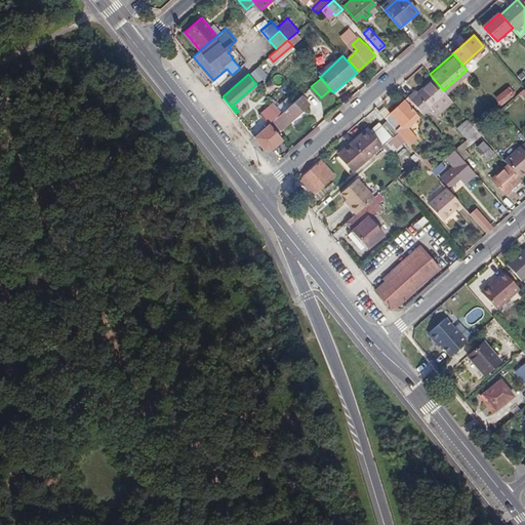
[(415,90),(408,96),(413,103),(421,112),(429,106),(431,108),(435,105),(439,110),(451,99),(443,90),(434,79),(417,92),(415,90)]
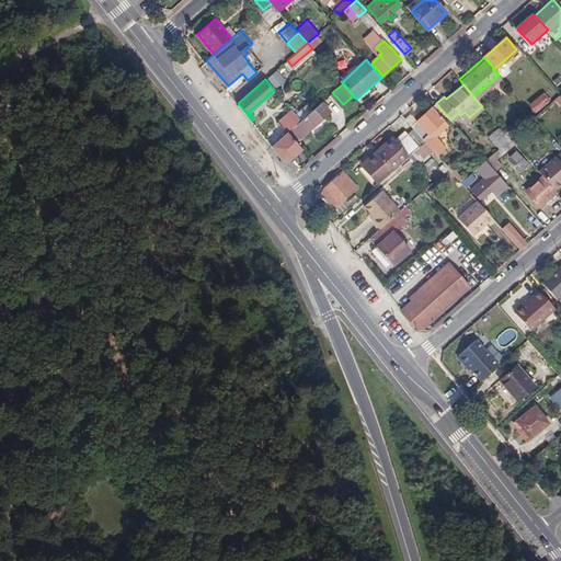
[(302,105),(310,96),(304,90),(296,100),(302,105)]
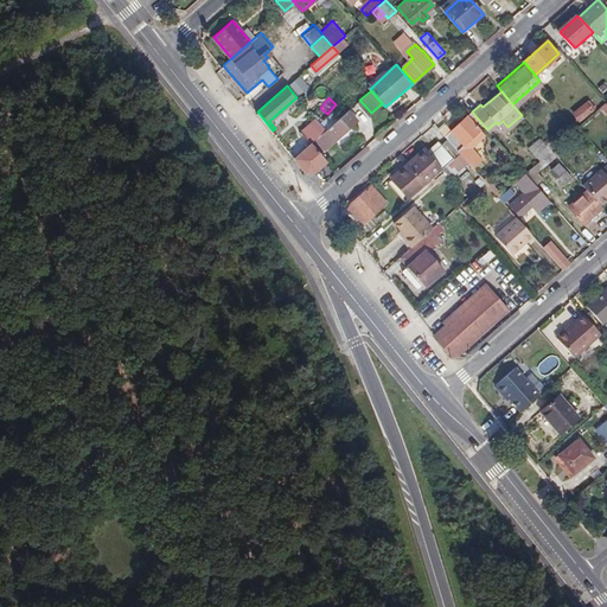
[(581,121),(593,109),(587,102),(575,113),(581,121)]
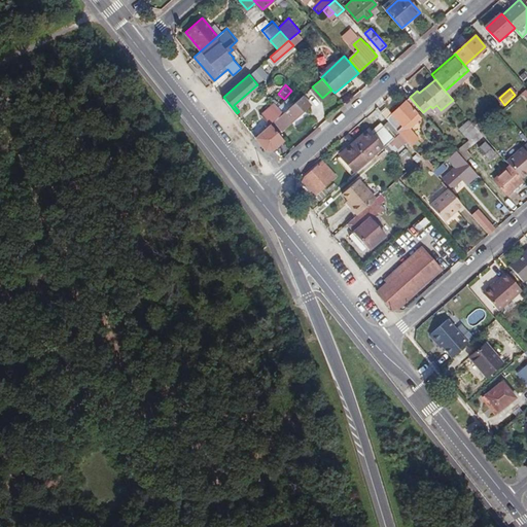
[(311,104),(303,95),(283,111),(270,124),(276,131),(281,128),(282,128),(311,104)]
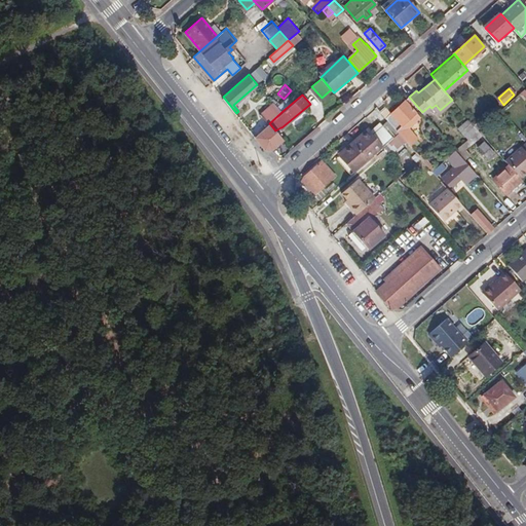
[(414,103),(409,97),(406,100),(411,106),(414,103)]
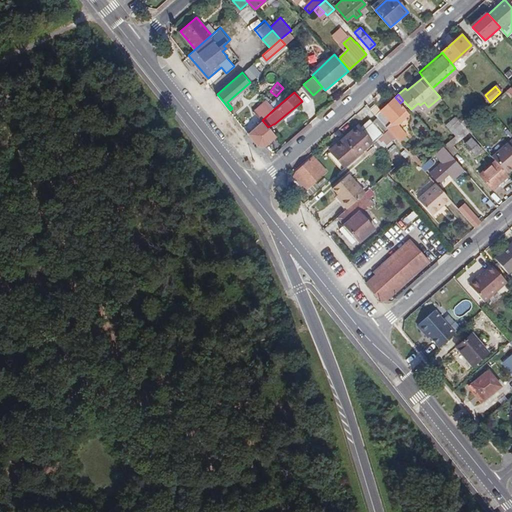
[(377,103),(371,108),(379,117),(389,129),(396,137),(400,142),(407,136),(397,125),(410,114),(400,103),(395,97),(382,109),(377,103)]
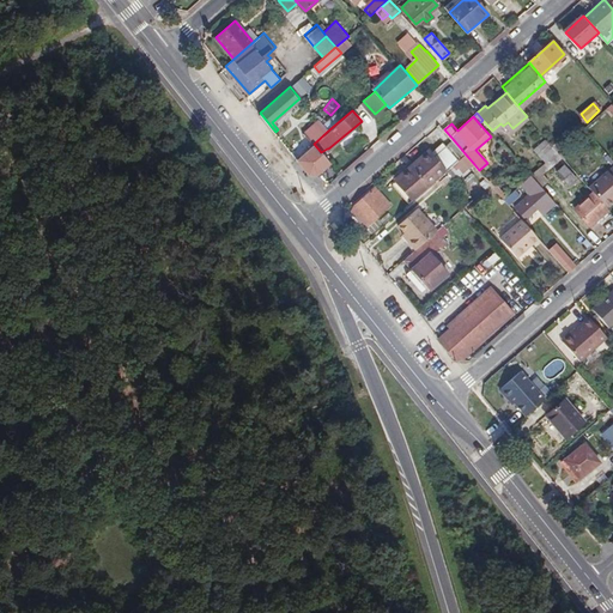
[(302,132),(313,144),(314,144),(329,129),(320,117),(302,132)]
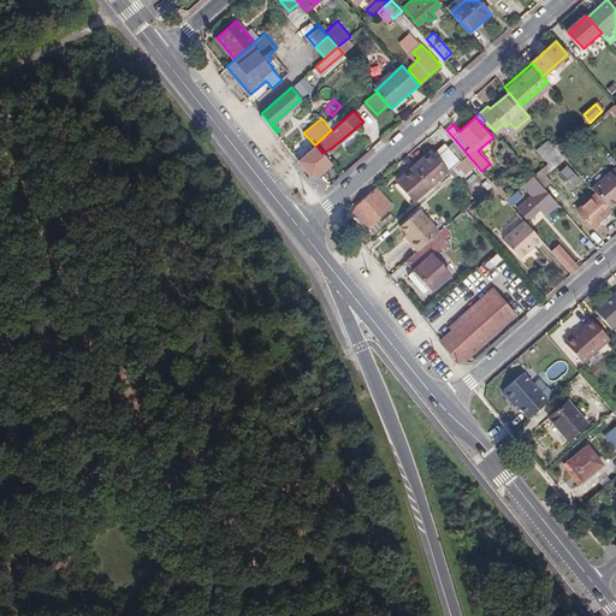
[(554,142),(562,152),(567,146),(568,146),(561,136),(554,142)]
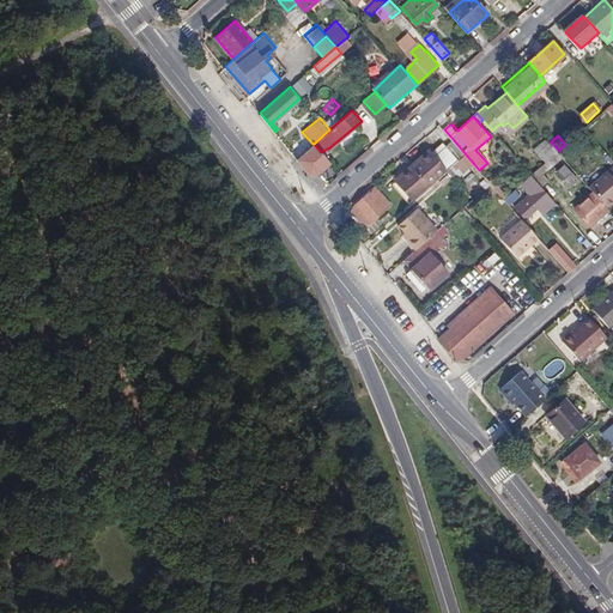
[(540,156),(551,145),(545,139),(534,149),(540,156)]
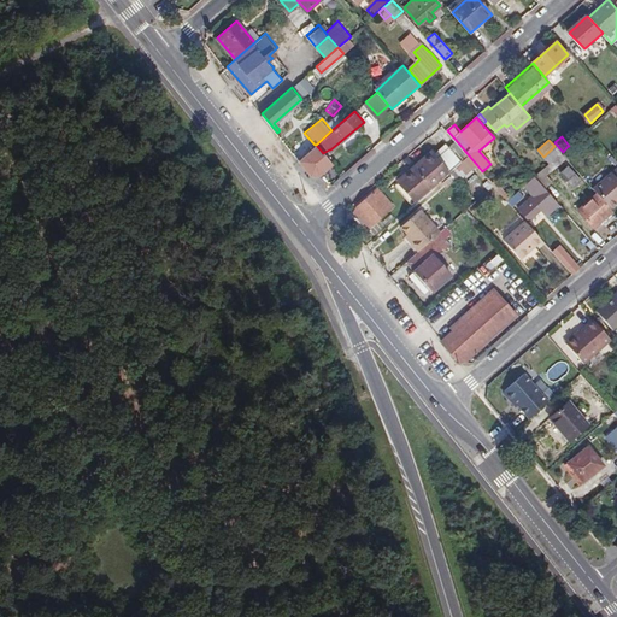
[(451,171),(469,156),(457,141),(450,147),(446,145),(434,156),(450,172),(451,171)]
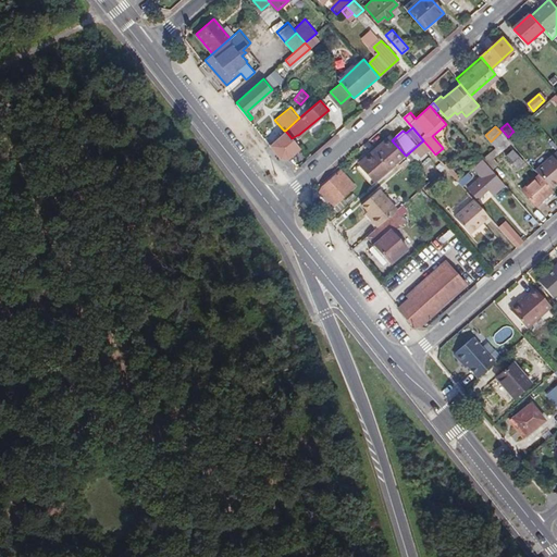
[(465,149),(470,145),(457,130),(452,134),(465,149)]
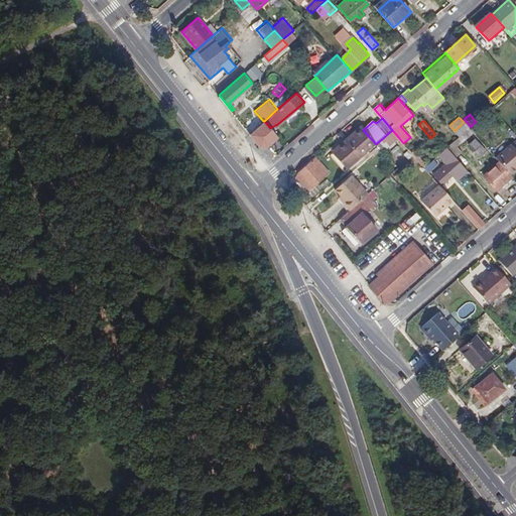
[(263,121),(249,133),(259,144),(266,145),(276,136),(270,128),(264,121),(263,121)]
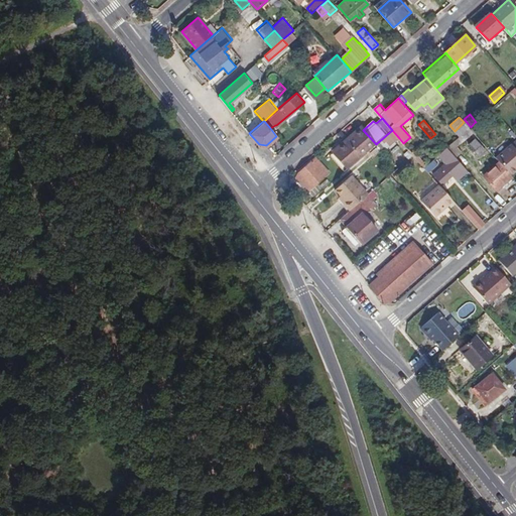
[(464,122),(455,131),(460,136),(469,128),(464,122)]
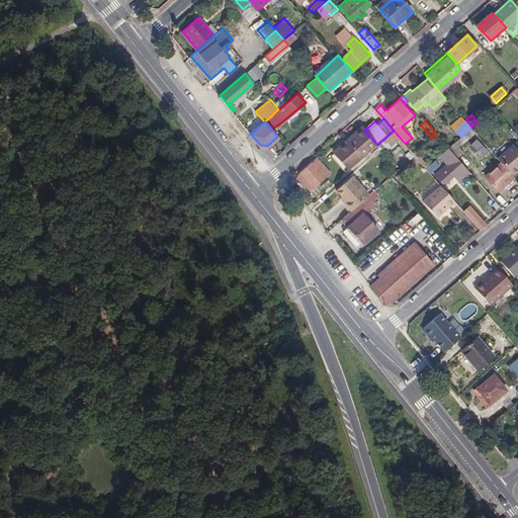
[(477,122),(472,127),(477,132),(481,127),(477,122)]
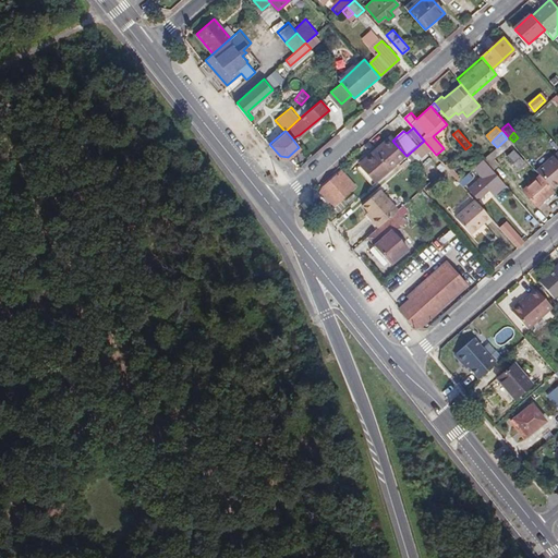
[(513,142),(509,137),(507,138),(497,147),(484,159),(495,170),(501,165),(496,158),(513,143),(513,142)]
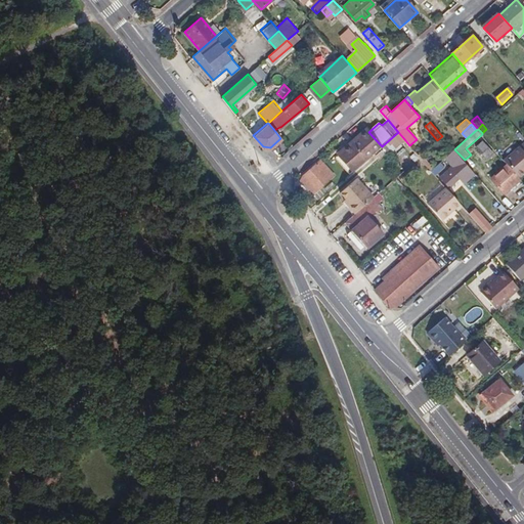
[(357,169),(382,146),(368,132),(367,130),(343,153),(357,169)]
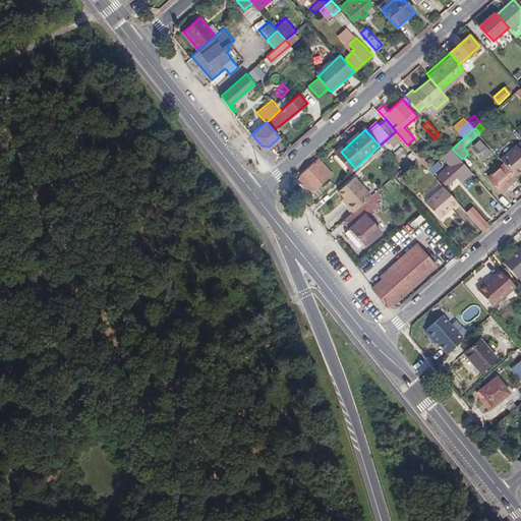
[(396,131),(381,145),(388,153),(403,139),(396,131)]
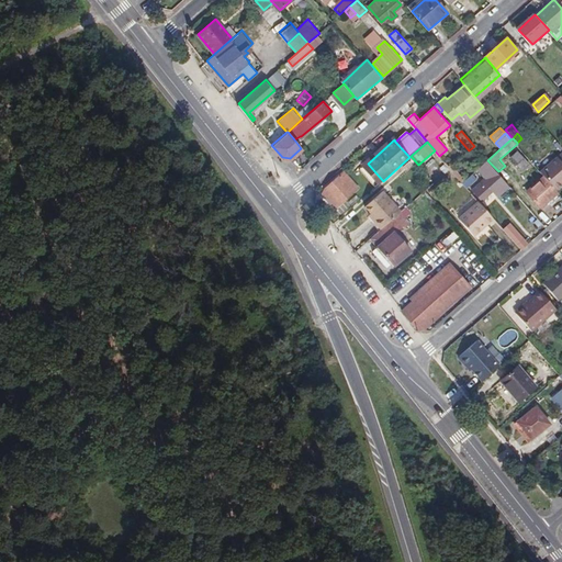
[(530,164),(519,150),(513,156),(524,169),(530,164)]
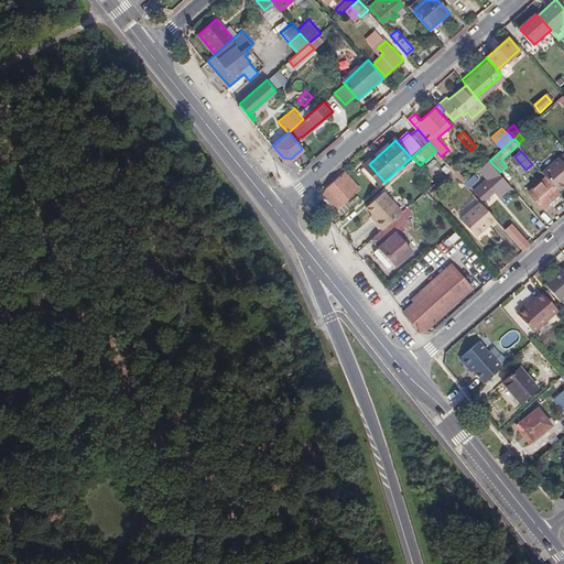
[(563,155),(544,173),(548,176),(560,191),(563,186),(563,155)]
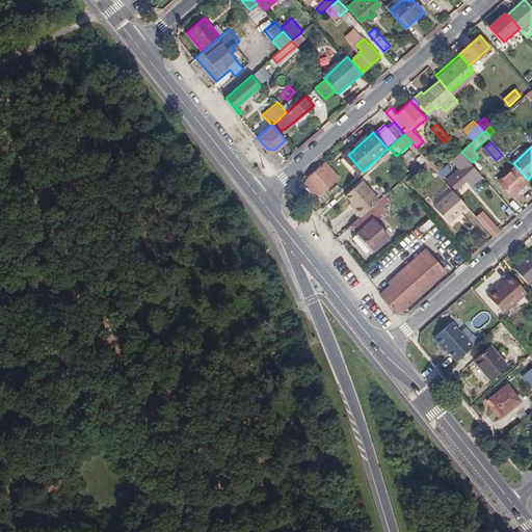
[(472,162),(461,152),(453,158),(460,166),(447,179),(456,190),(468,180),(472,185),(482,175),(472,162)]
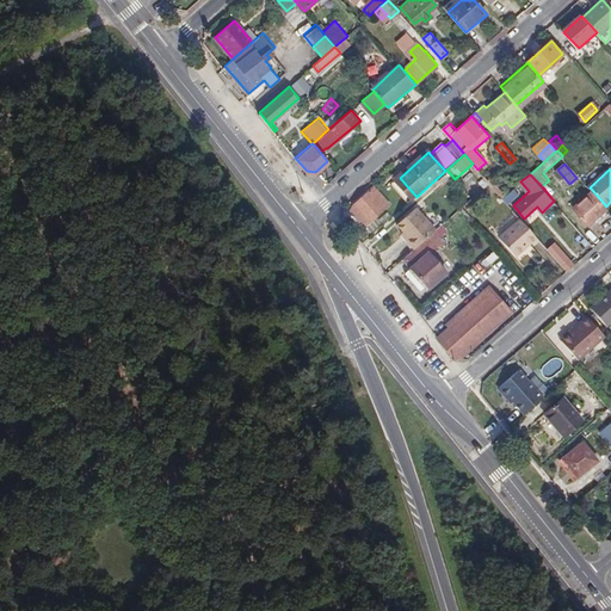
[(396,180),(413,199),(417,197),(400,178),(396,180)]
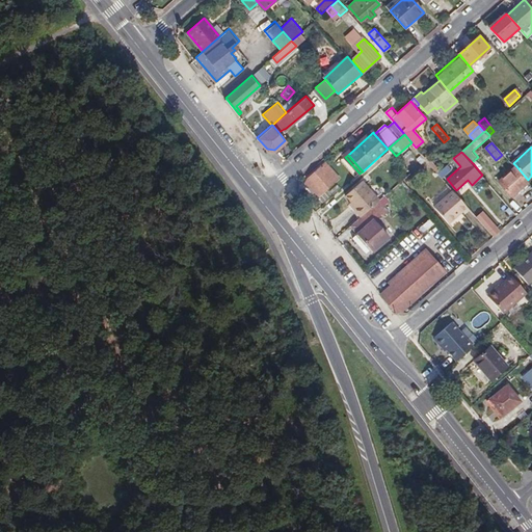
[(425,157),(437,171),(441,169),(428,155),(425,157)]
